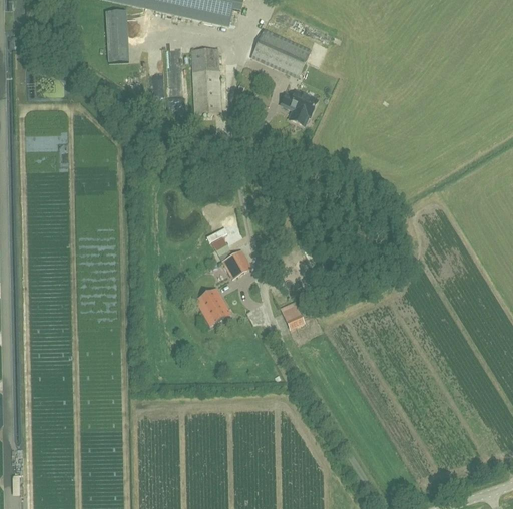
[(114,0),(228,25),(232,9),(240,10),(242,0),(114,0)]
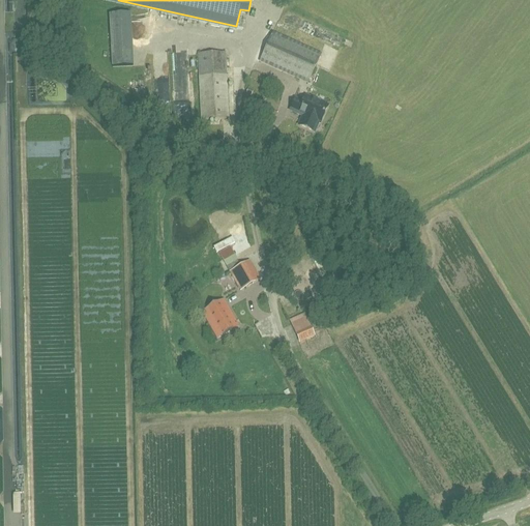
[(130,10),(110,11),(112,63),(133,62),(130,10)]
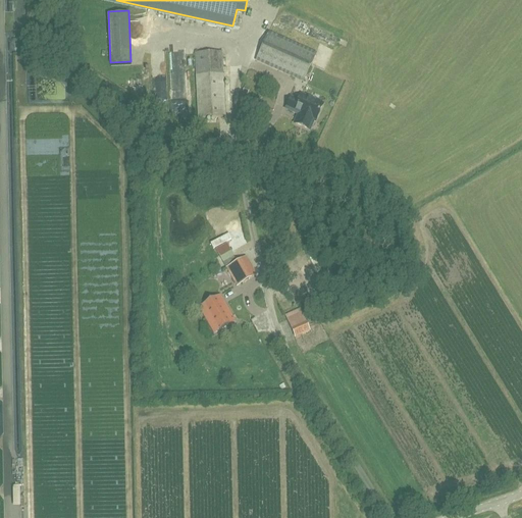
[(316,50),(269,29),(256,57),(303,78),(316,50)]
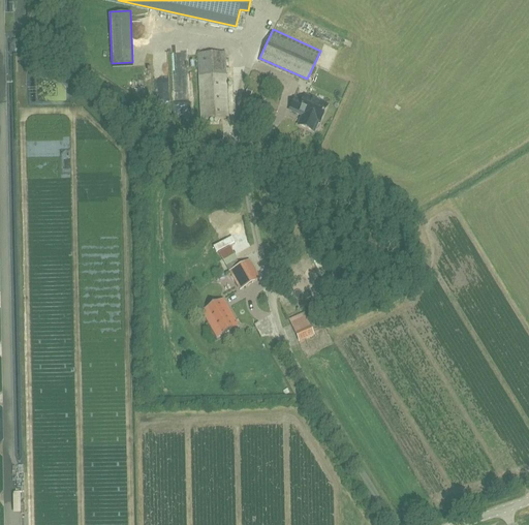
[(200,117),(228,116),(225,49),(197,50),(200,117)]
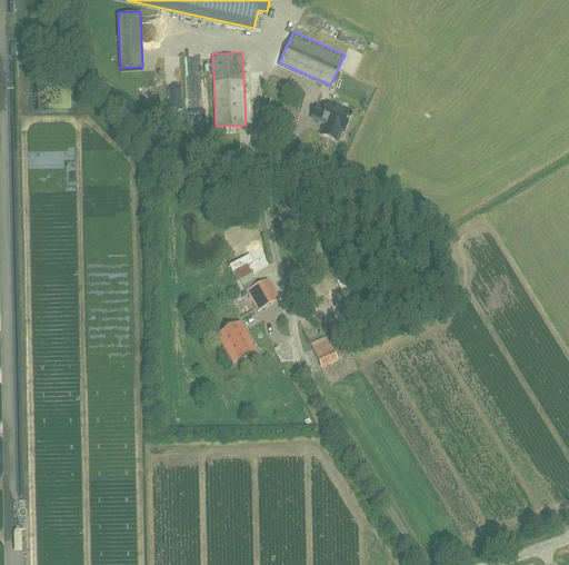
[(328,100),(326,105),(316,101),(310,116),(323,121),(319,131),(338,139),(342,128),(343,128),(351,110),(328,100)]
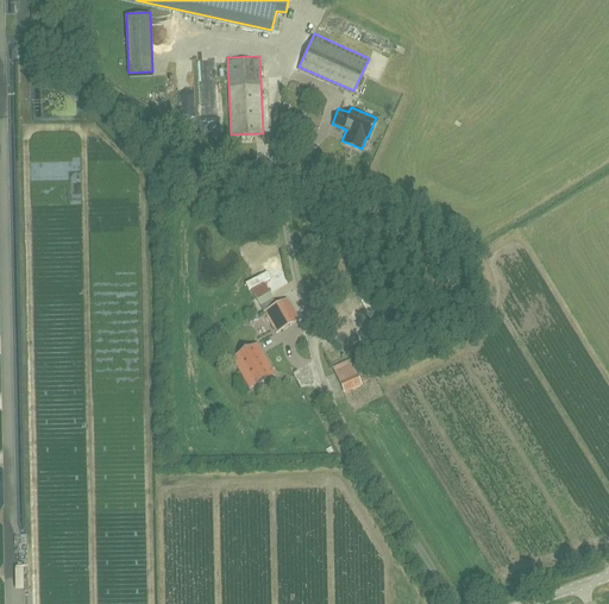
[(259,295),(264,303),(276,297),(272,289),(259,295)]
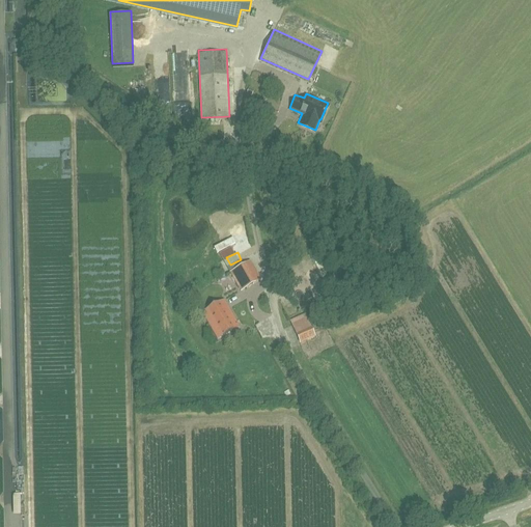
[(241,262),(230,269),(241,287),(251,281),(241,262)]
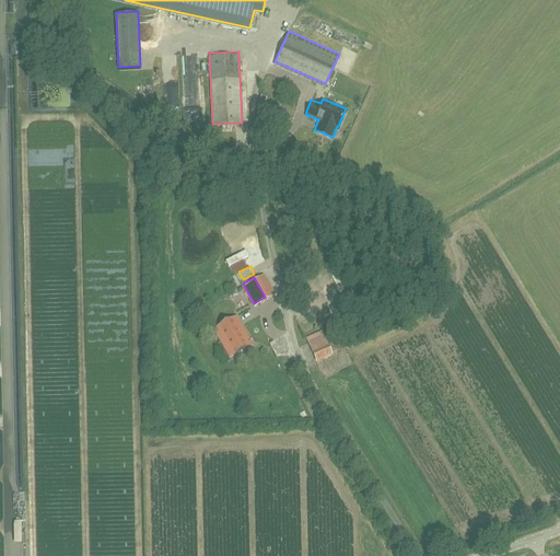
[(254,322),(265,320),(264,316),(273,313),(271,304),(251,310),(254,322)]
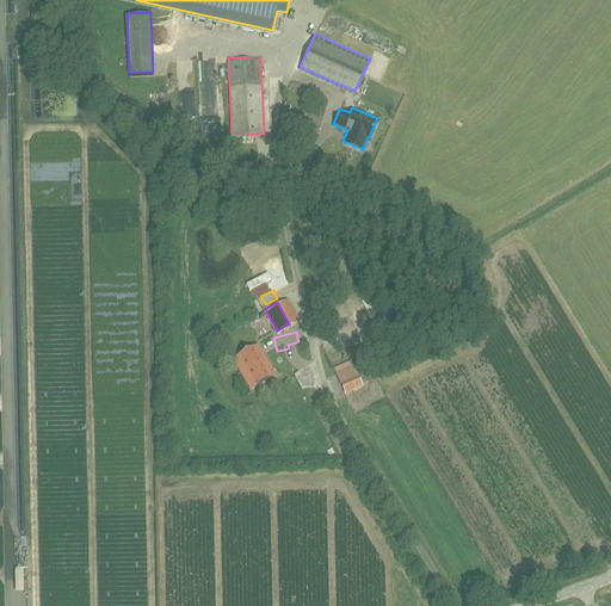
[(250,385),(275,371),(258,341),(233,356),(250,385)]
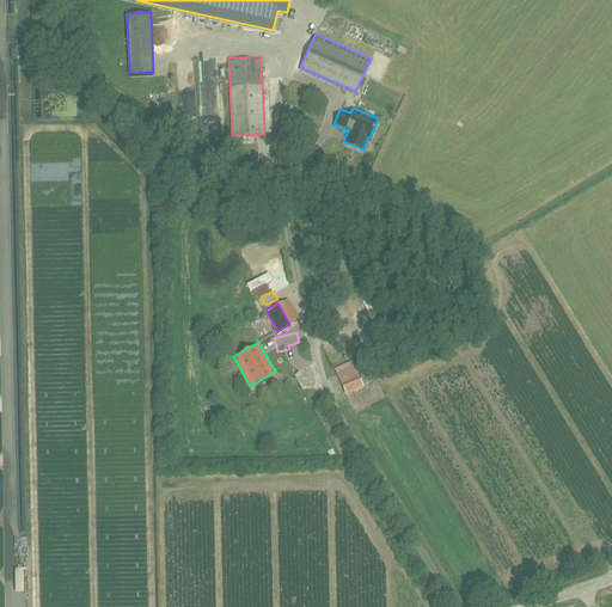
[(359,373),(341,380),(344,387),(361,380),(359,373)]
